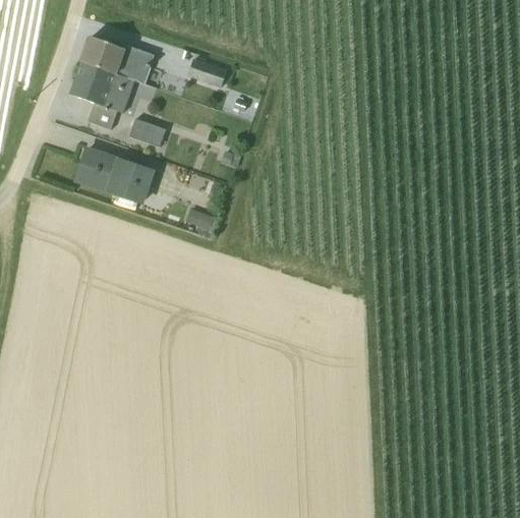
[(91,37),(81,61),(143,82),(154,55),(124,44),(123,48),(91,37)]
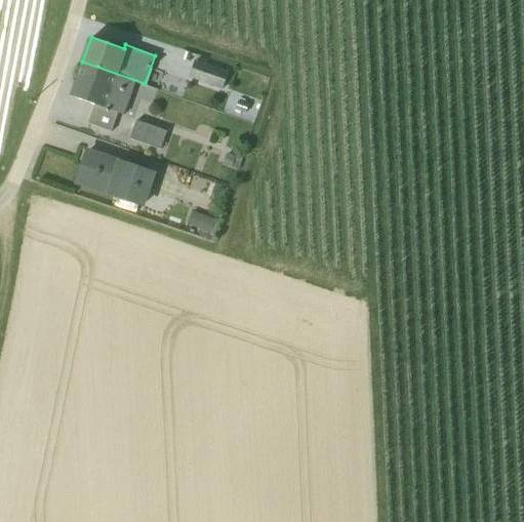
[(229,71),(194,58),(189,76),(223,88),(229,71)]
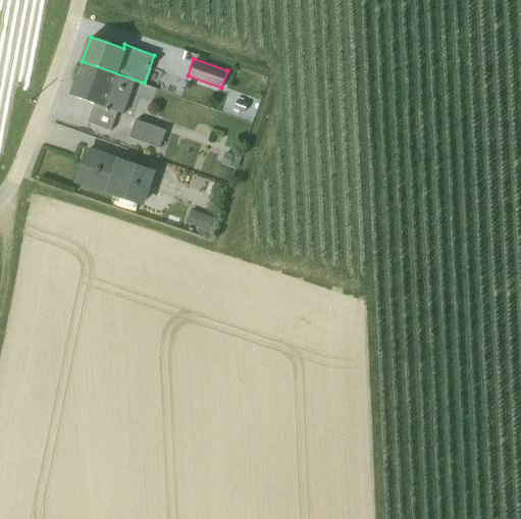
[(123,112),(135,81),(82,61),(70,94),(94,102),(87,121),(110,130),(117,111),(123,112)]
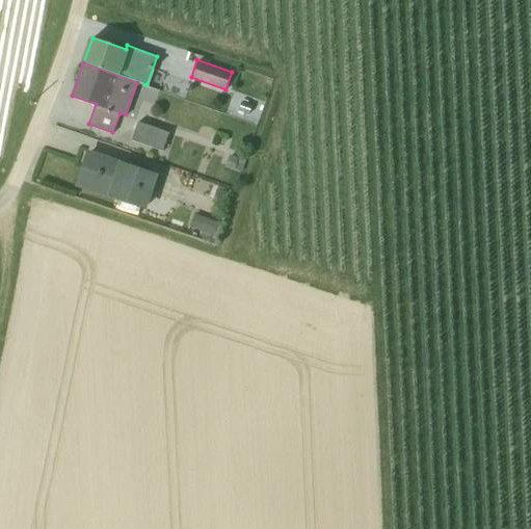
[(132,139),(162,150),(168,131),(138,121),(132,139)]
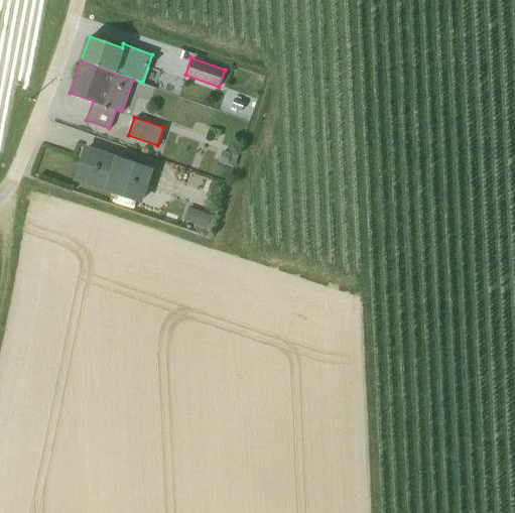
[(86,147),(76,177),(115,191),(112,201),(134,208),(136,201),(141,203),(152,169),(86,147)]
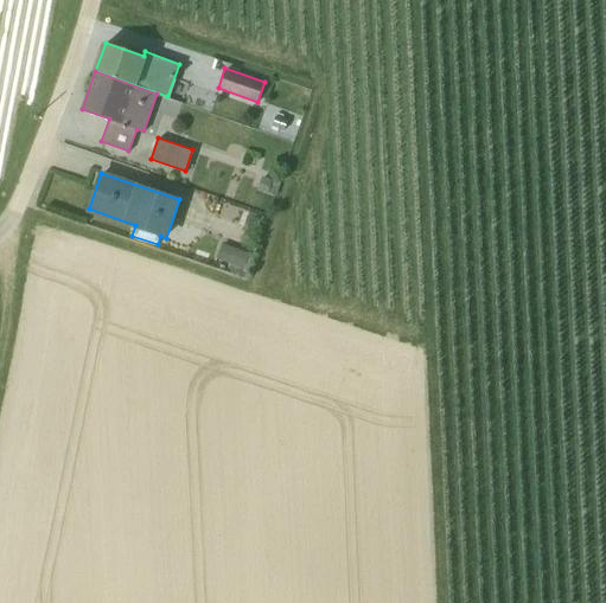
[(262,174),(257,190),(268,192),(274,194),(279,181),(262,174)]
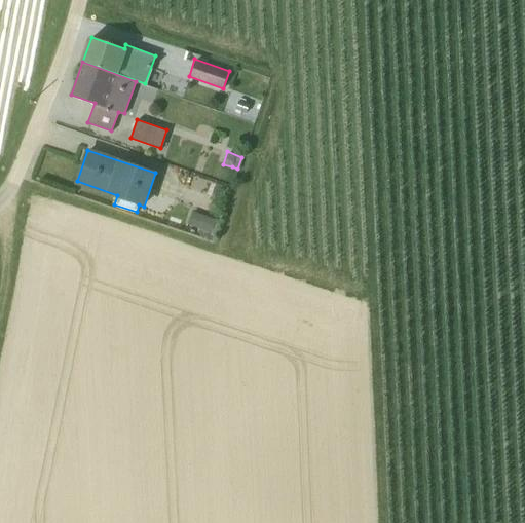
[(216,218),(192,210),(187,223),(198,227),(197,231),(209,234),(216,218)]
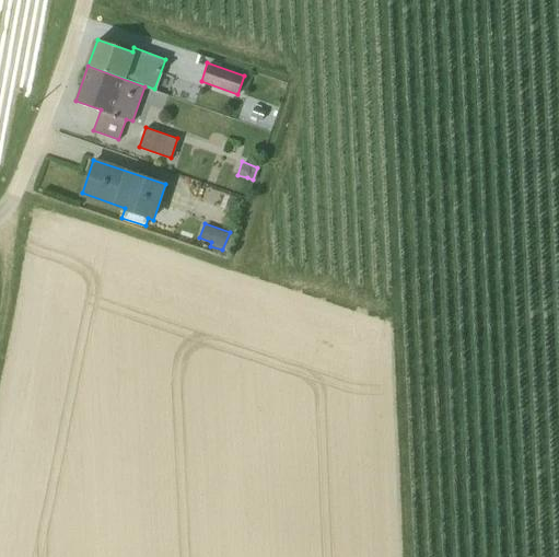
All buildings are outlined.
